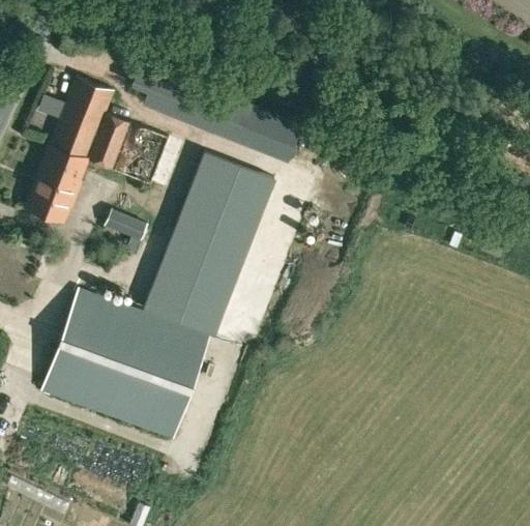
[(257,107),(228,94),(141,60),(130,87),(147,94),(143,105),(212,133),(241,145),(257,107)]
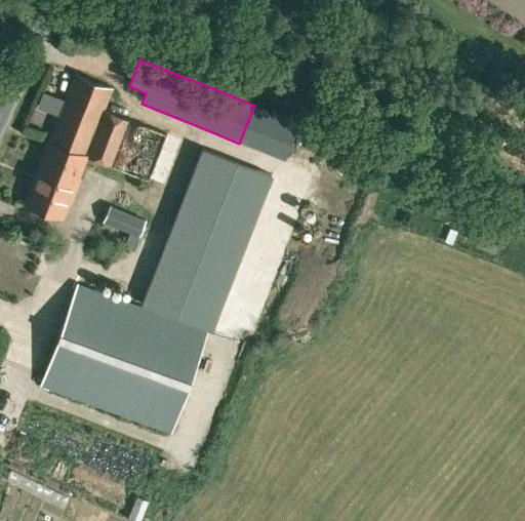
[(184,143),(165,136),(128,122),(128,121),(103,113),(112,90),(75,76),(25,206),(62,219),(85,159),(111,168),(147,183),(165,190),(184,143)]
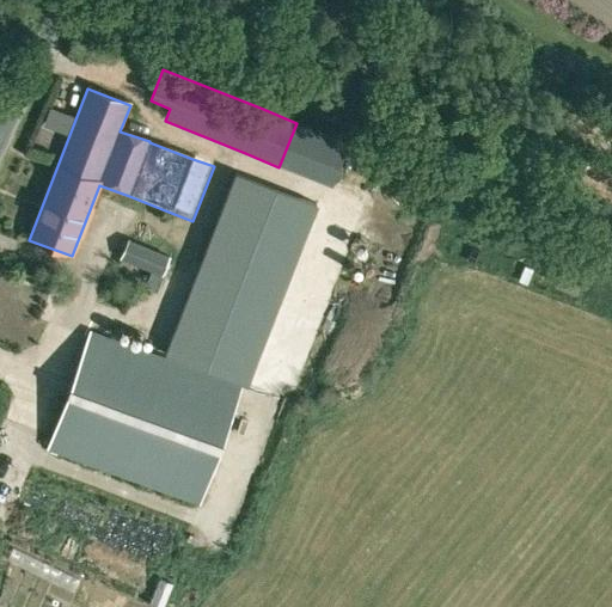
[(334,167),(343,141),(299,122),(286,151),(334,167)]
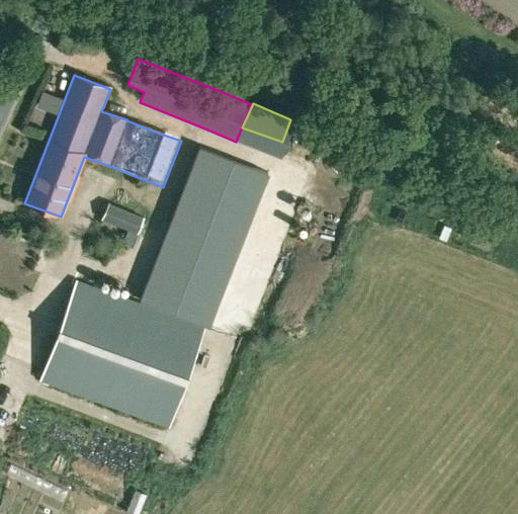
[(174,315),(235,161),(201,148),(141,303),(174,315)]
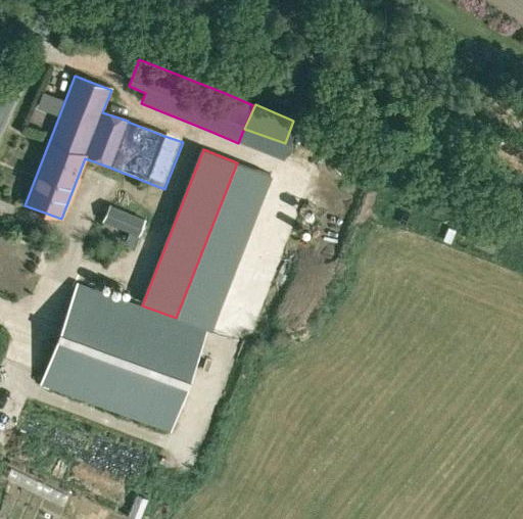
[(139,239),(146,222),(109,206),(102,224),(139,239)]
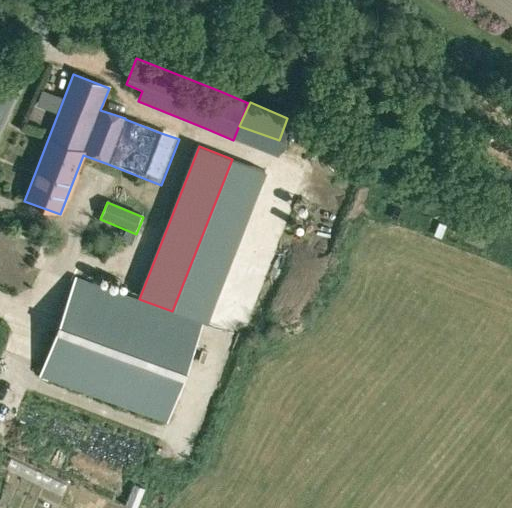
[(167,424),(203,325),(75,279),(39,377),(167,424)]
